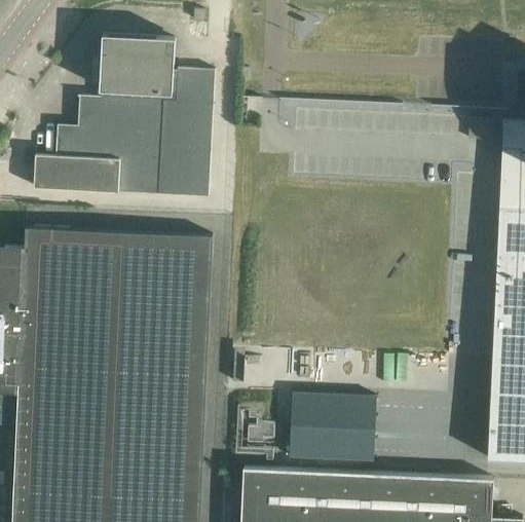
[(194,11),(193,23),(203,23),(204,12),(194,11)]
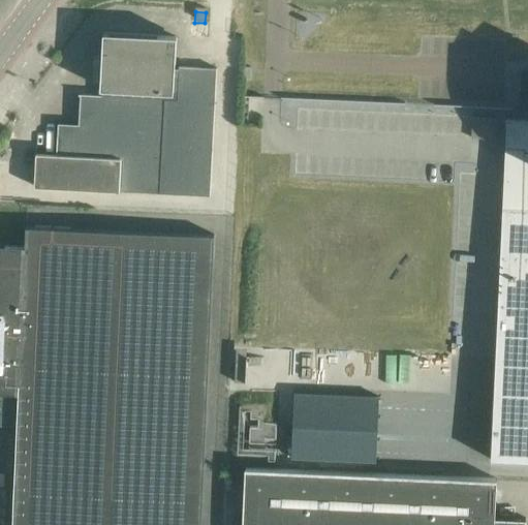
[(35,157),(34,190),(55,191),(213,194),(215,92),(216,71),(179,70),(177,102),(174,102),(177,39),(104,35),(101,99),(81,97),(79,128),(58,127),(56,158),(35,157)]
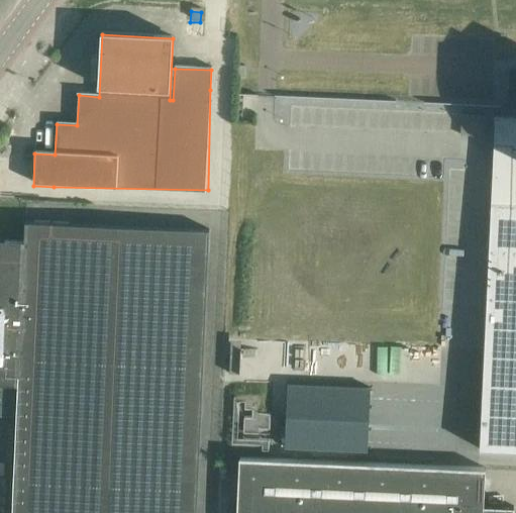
[(515,120),(495,118),(480,425),(515,426),(515,120)]
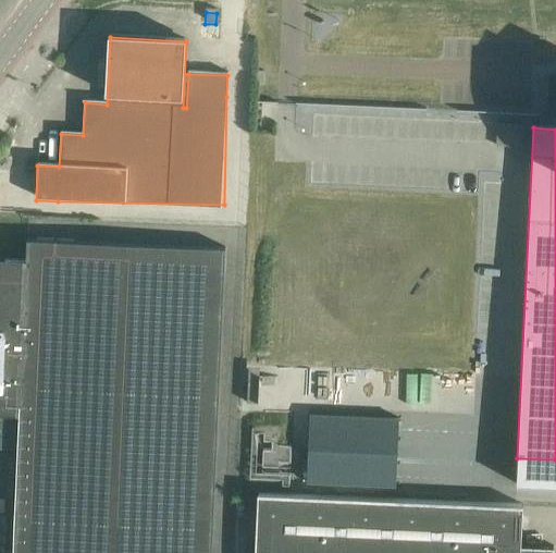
[(0,418),(1,418),(0,434),(17,435),(12,552),(211,552),(225,250),(26,243),(25,265),(0,263),(0,418)]
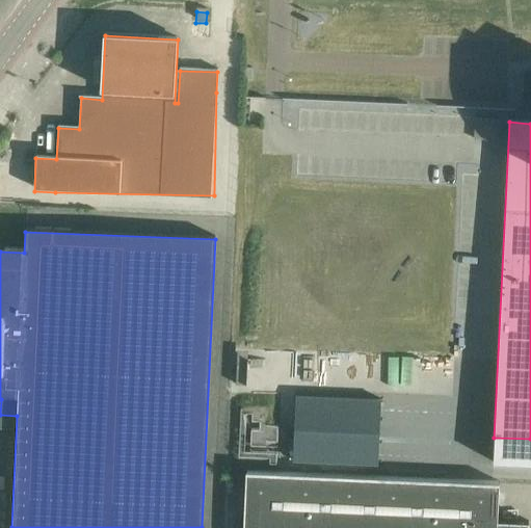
[(274,410),(274,466),(381,470),(382,413),(274,410)]
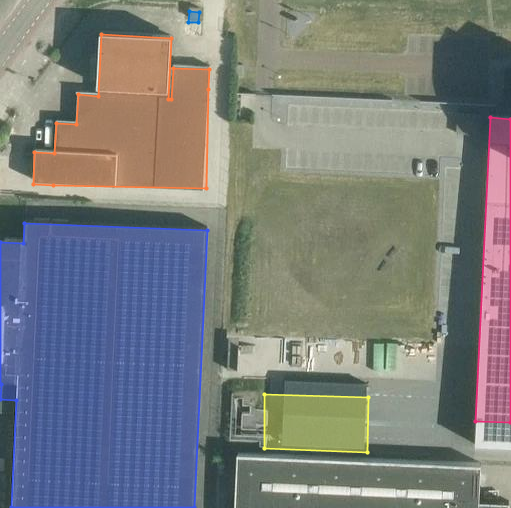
[(238,460),(235,507),(488,507),(488,504),(478,503),(479,467),(238,460)]
